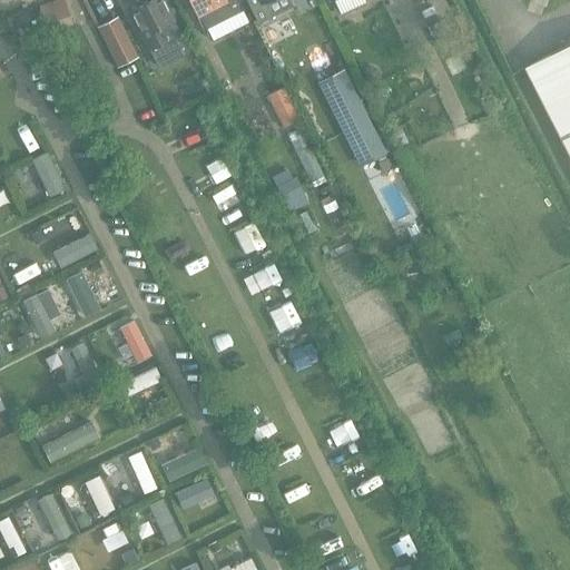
[(62,0),(58,0),(38,7),(47,32),(71,25),(62,0)]
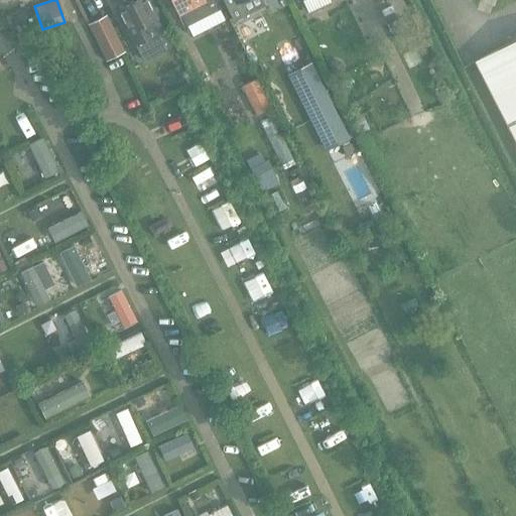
[(135,42),(137,41),(145,58),(170,45),(162,29),(164,28),(149,0),(140,0),(119,11),(135,42)]
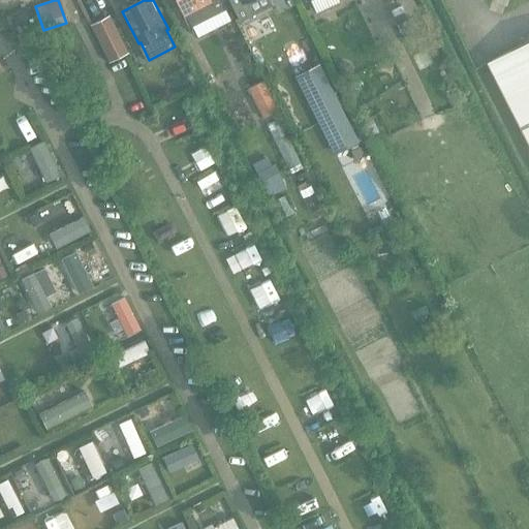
[(187,18),(191,26),(225,9),(220,0),(176,0),(185,18),(187,18)]
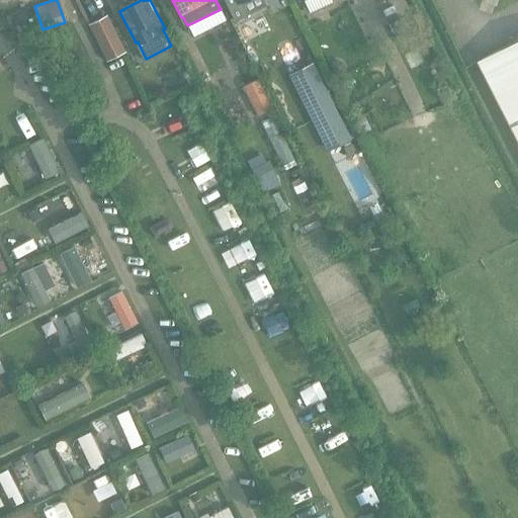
[(224,0),(235,21),(236,21),(248,15),(240,1),(241,0),(224,0)]
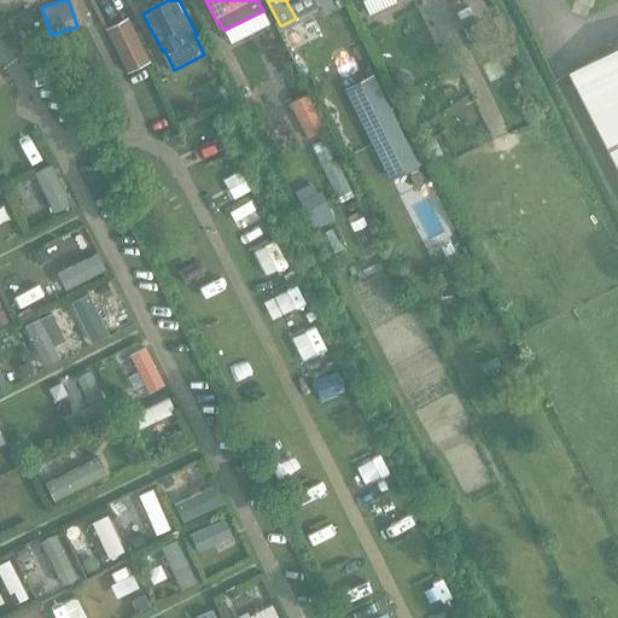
[(365,0),(372,16),(400,3),(397,0),(365,0)]
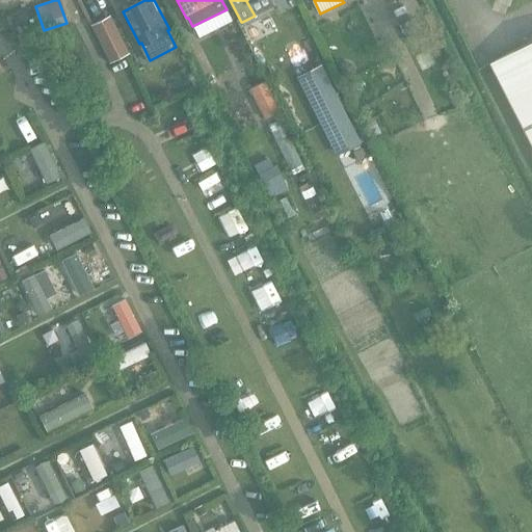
[(109,63),(129,53),(109,16),(89,26),(109,63)]
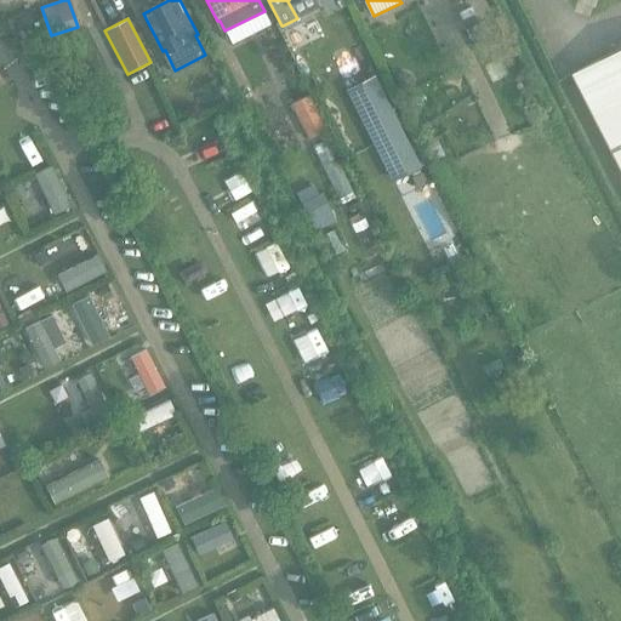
[(620,47),(576,72),(620,159),(620,47)]
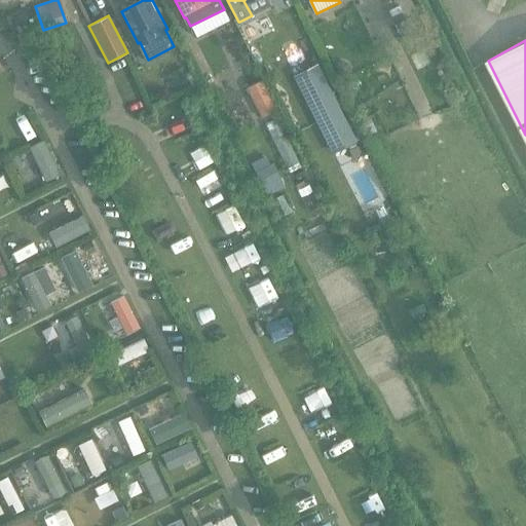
[(354,140),(316,64),(293,75),(332,151),(354,140)]
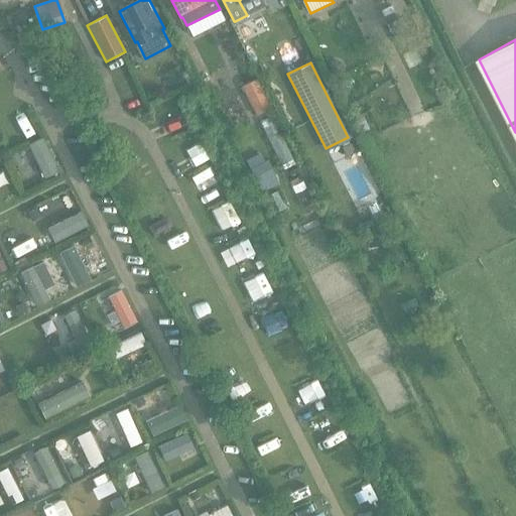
[(243,87),(257,116),(270,109),(256,81),(243,87)]
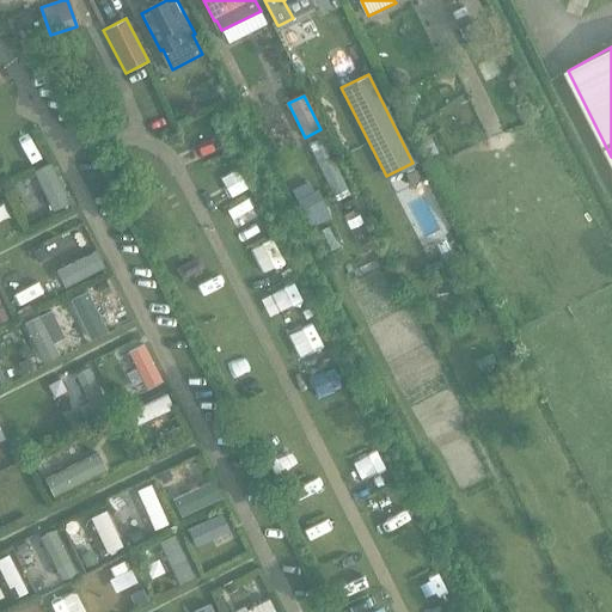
[(201,136),(209,152),(221,146),(213,130),(201,136)]
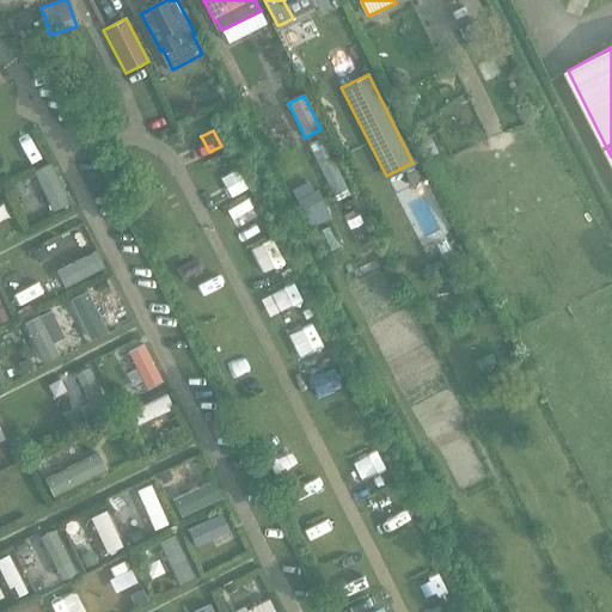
[(325,135),(311,142),(337,199),(352,191),(325,135)]
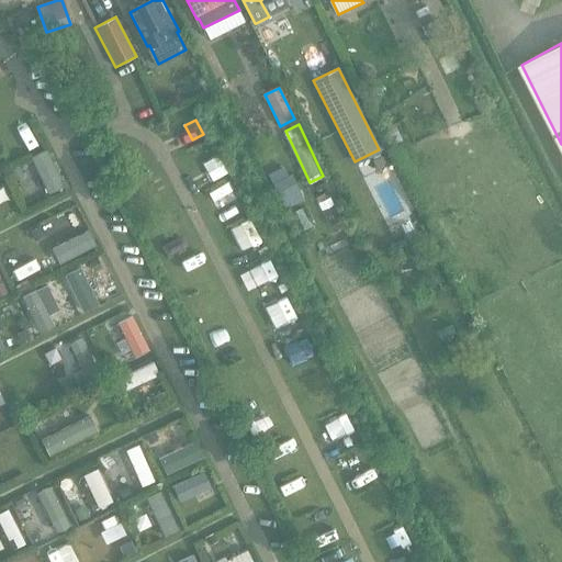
[(214,147),(197,155),(204,172),(222,165),(214,147)]
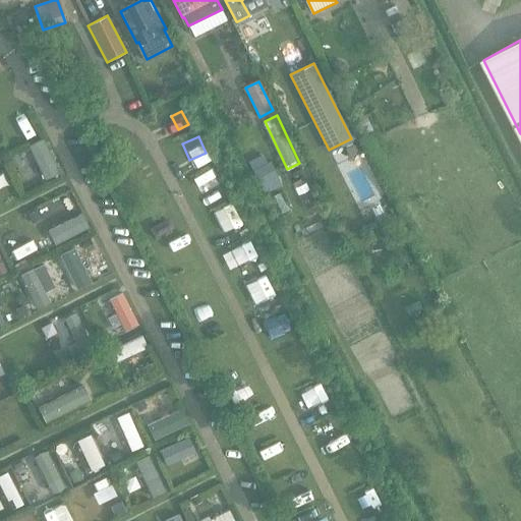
[(43,178),(58,173),(47,137),(32,141),(43,178)]
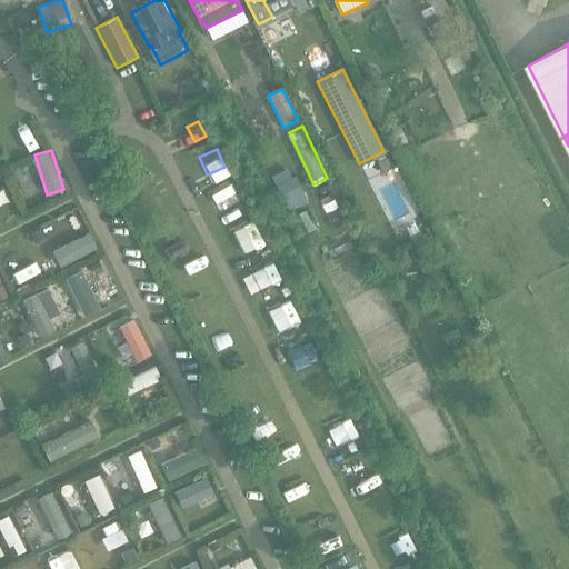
[(20,168),(12,172),(16,180),(23,177),(20,168)]
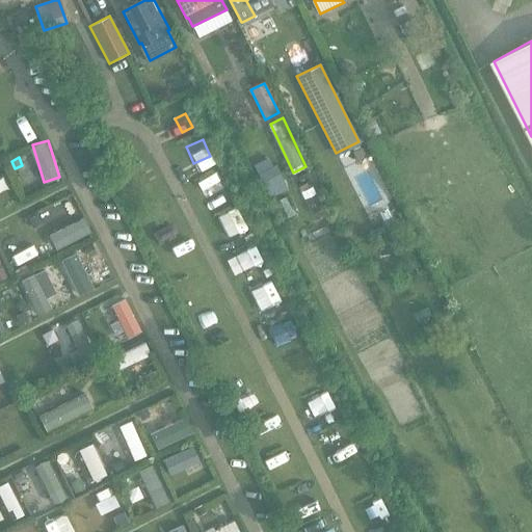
[(276,165),(258,174),(266,190),(284,182),(276,165)]
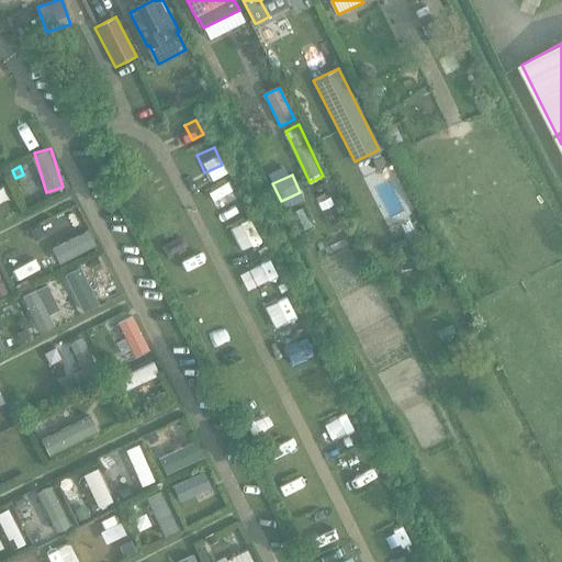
[(233,184),(221,190),(232,210),(243,204),(233,184)]
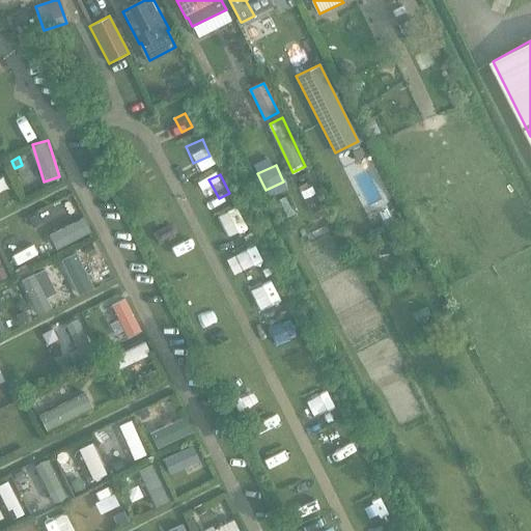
[(218,215),(228,238),(249,228),(239,205),(218,215)]
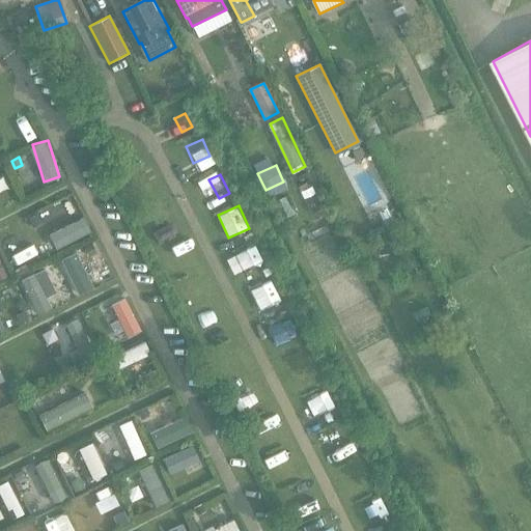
[(38,214),(29,219),(34,228),(43,223),(38,214)]
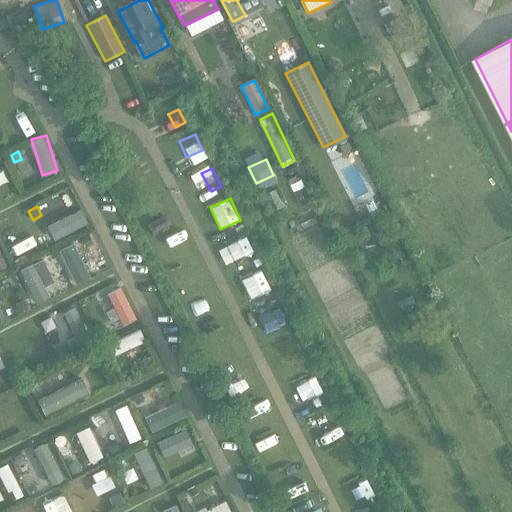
[(55,238),(90,222),(83,207),(48,224),(55,238)]
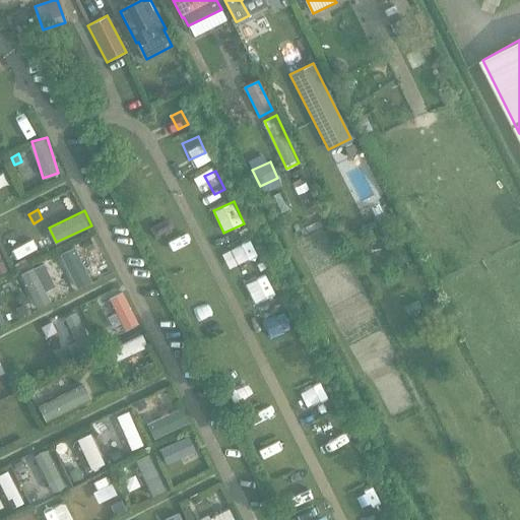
[(90,240),(83,244),(87,251),(94,248),(90,240)]
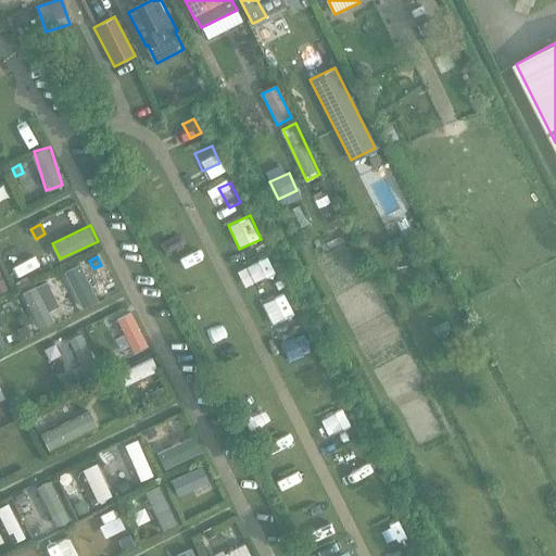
[(256,283),(277,273),(268,257),(249,268),(256,283)]
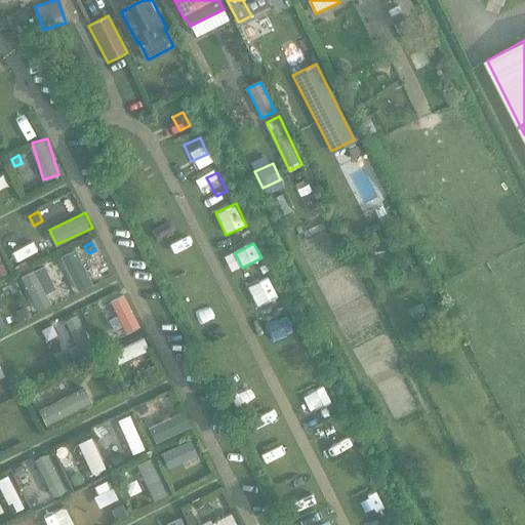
[(78,290),(94,283),(79,247),(63,254),(78,290)]
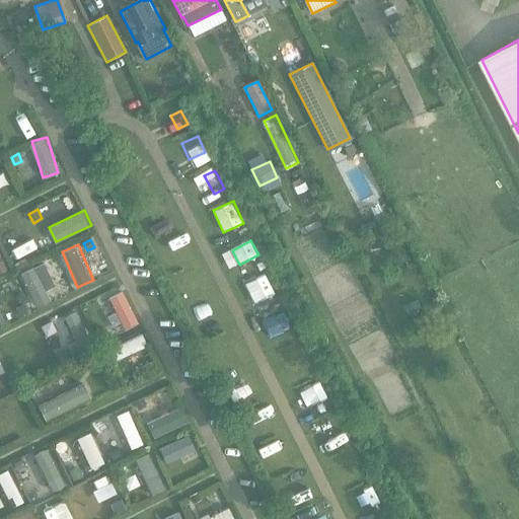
[(35,265),(21,272),(39,306),(53,299),(35,265)]
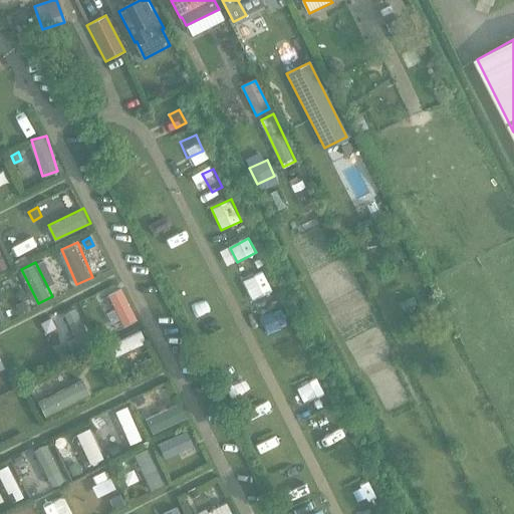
[(266,275),(248,282),(254,298),(272,292),(266,275)]
